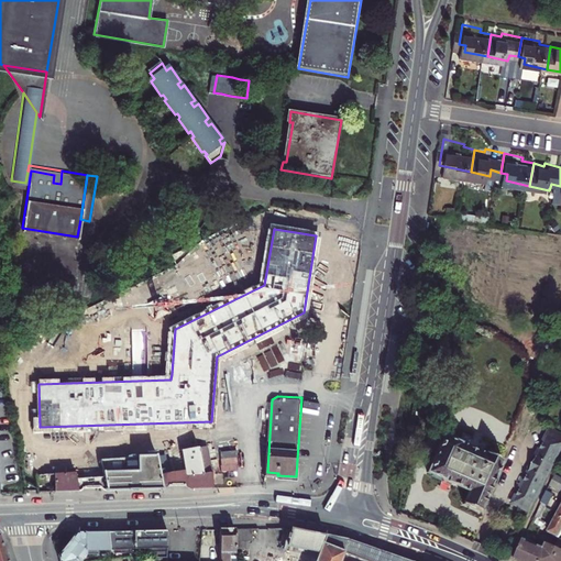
[(560,403),(551,399),(546,413),(560,418),(560,403)]
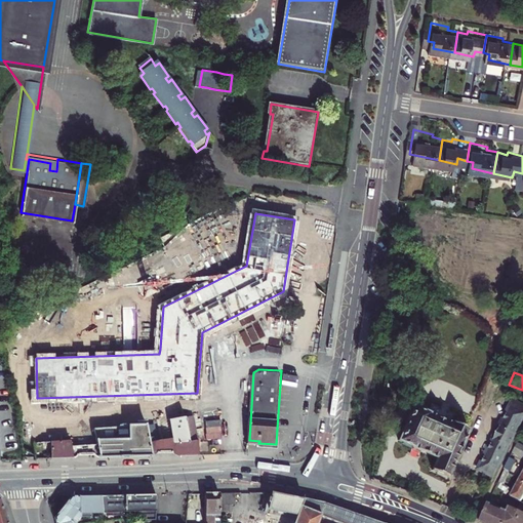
[(299,375),(284,374),(283,385),(298,386),(299,375)]
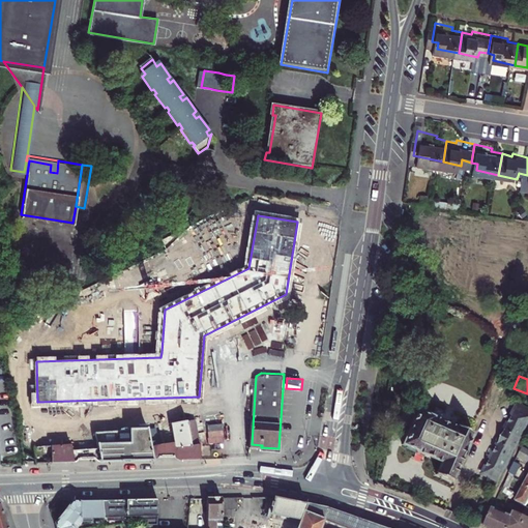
[(527,406),(521,403),(486,471),(497,477),(501,479),(503,474),(527,426),(527,406)]
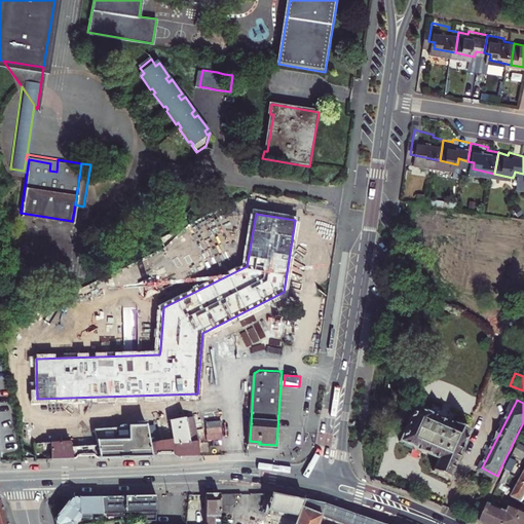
[(435,470),(450,476),(471,427),(469,426),(468,422),(461,420),(458,422),(457,421),(456,421),(455,422),(429,412),(416,406),(415,408),(414,408),(402,440),(440,456),(435,470)]
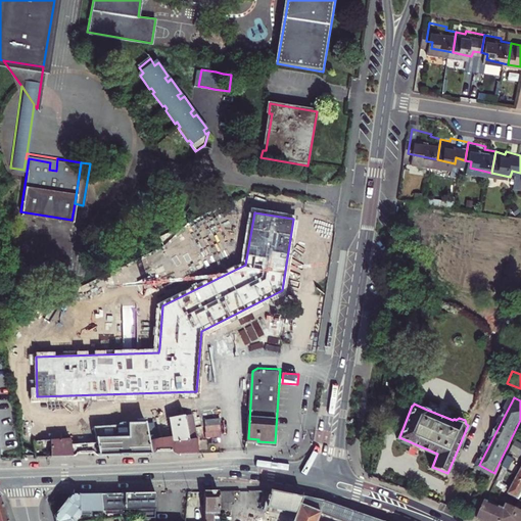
[(97,436),(97,440),(73,441),(73,437),(52,439),(53,455),(200,452),(199,438),(191,438),(186,413),(171,416),(175,435),(152,437),(149,421),(131,422),(131,435),(97,436)]
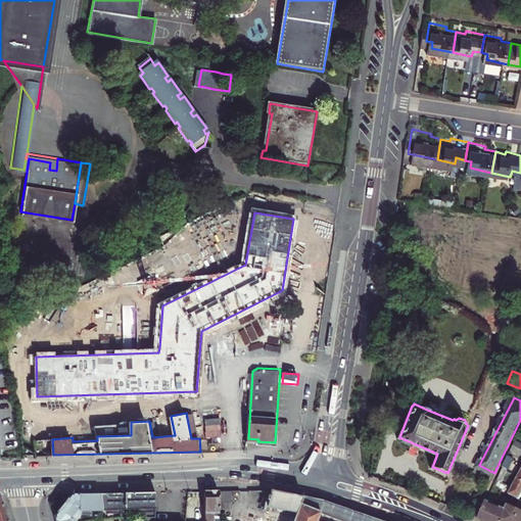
[(520,448),(514,444),(512,451),(520,455),(520,448)]
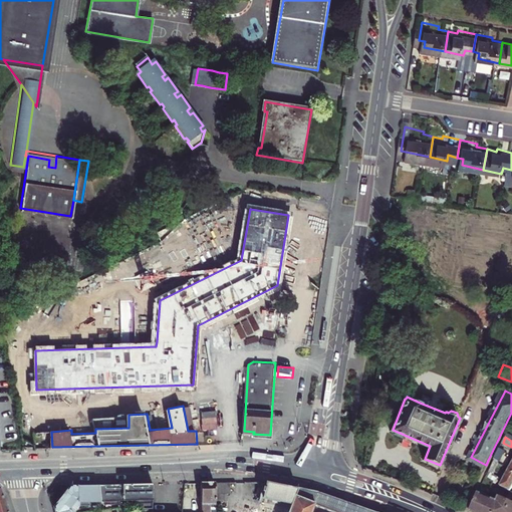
[(496,456),(502,459),(506,450),(500,447),(496,456)]
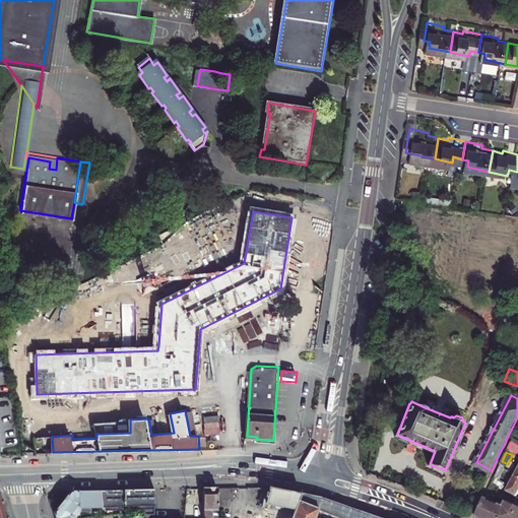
[(467,472),(461,487),(467,490),(473,475),(467,472)]
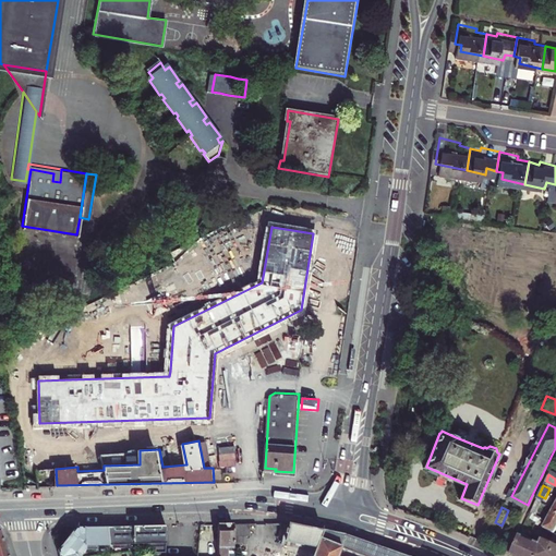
[(555,510),(554,509),(545,526),(555,530),(555,510)]
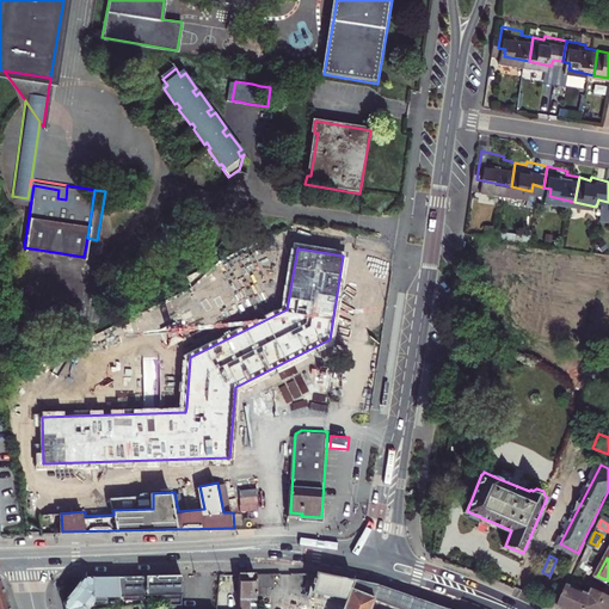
[(257,574),(258,596),(272,596),(272,586),(275,586),(275,573),(257,574)]
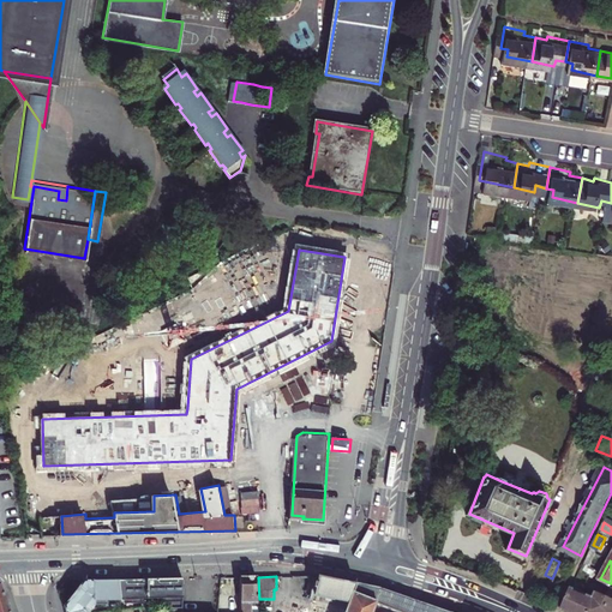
[(319,576),(316,595),(349,603),(357,583),(319,576)]
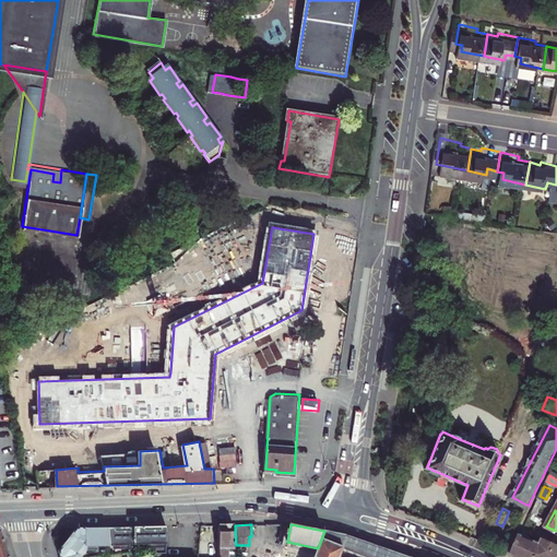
[(110,545),(157,544),(157,553),(167,553),(168,525),(108,526),(110,545)]
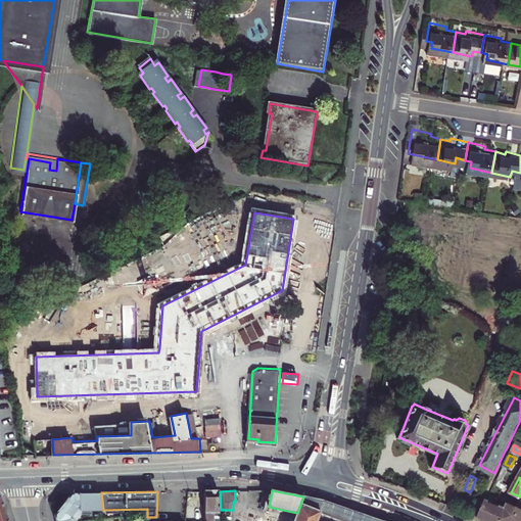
[(221,510),(220,491),(205,491),(206,520),(215,520),(215,513),(221,513),(221,510)]
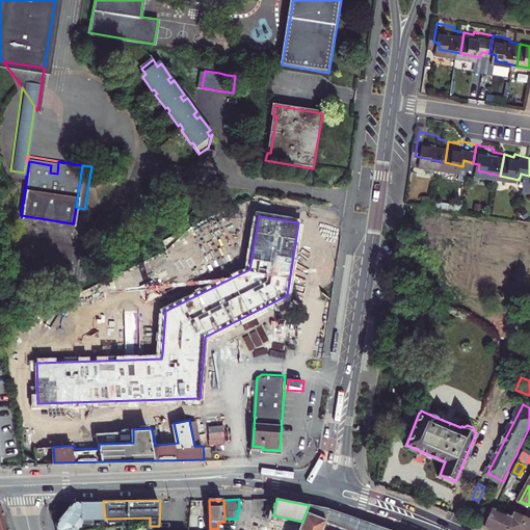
[(103,501),(83,502),(83,522),(95,522),(95,519),(105,519),(103,501)]
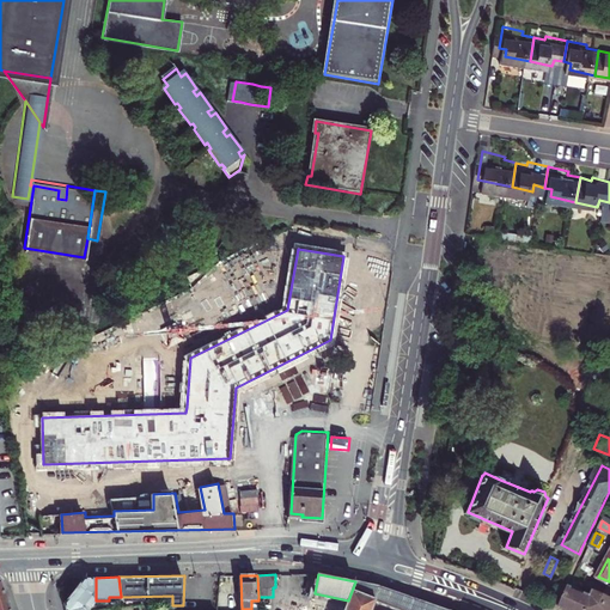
[(68,609),(77,609),(91,607),(96,602),(96,601),(96,578),(71,578),(63,587),(68,609)]
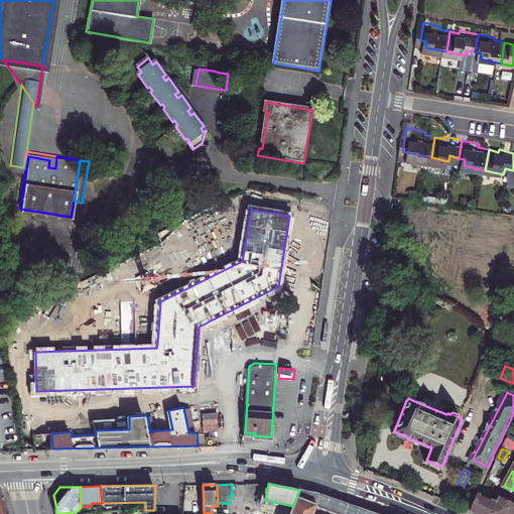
[(0,513),(3,513),(10,512),(3,488),(0,488),(0,513)]
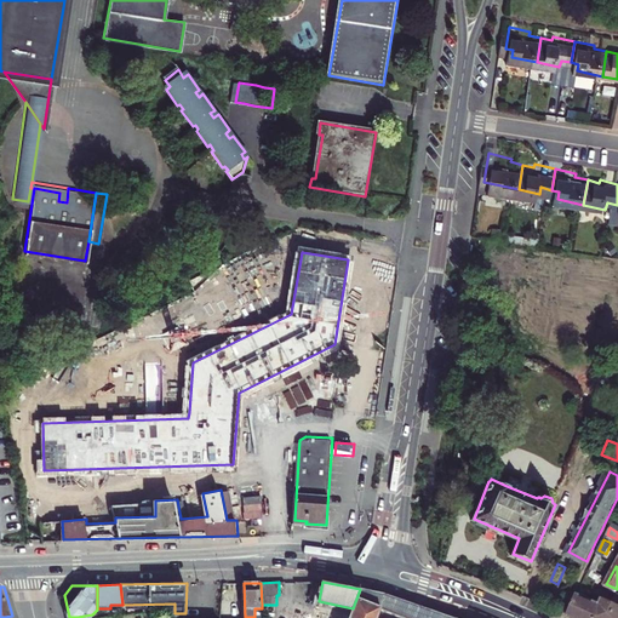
[(453,617),(389,595),(360,589),(353,608),(349,617),(453,617)]
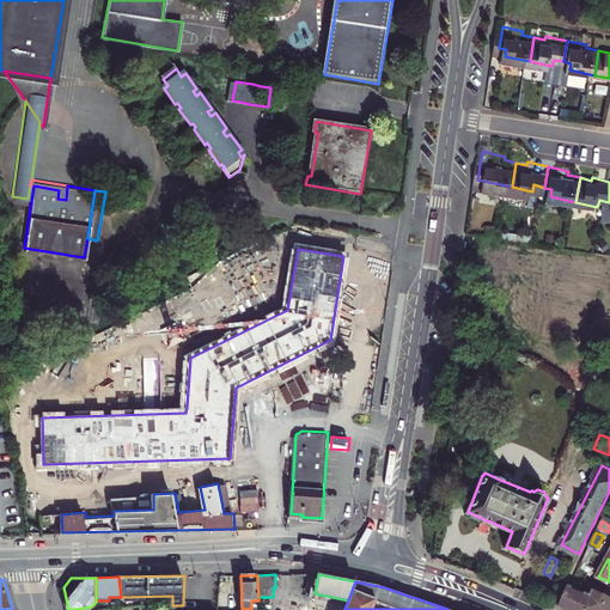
[(573,609),(579,597),(583,591),(584,589),(573,584),(562,609),(565,609),(573,609)]
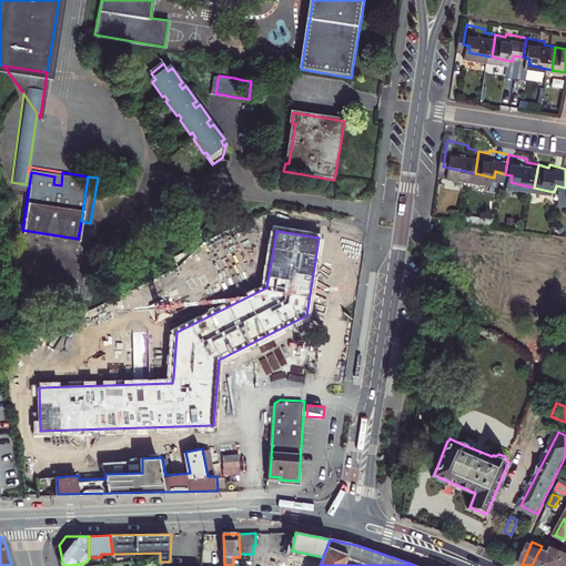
[(551,553),(541,548),(537,554),(532,565),(552,565),(561,552),(553,548),(551,553)]
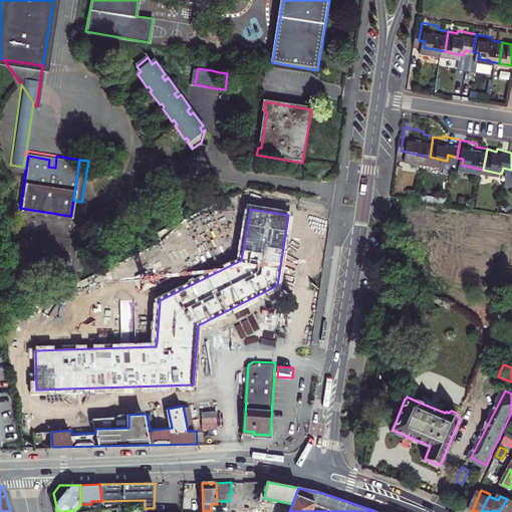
[(511,501),(507,499),(499,511),(511,511),(511,501)]
